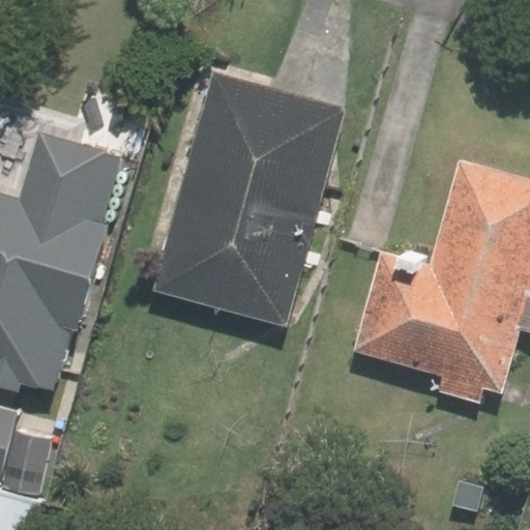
[(348,108),(211,69),(150,290),(287,327),(348,108)]
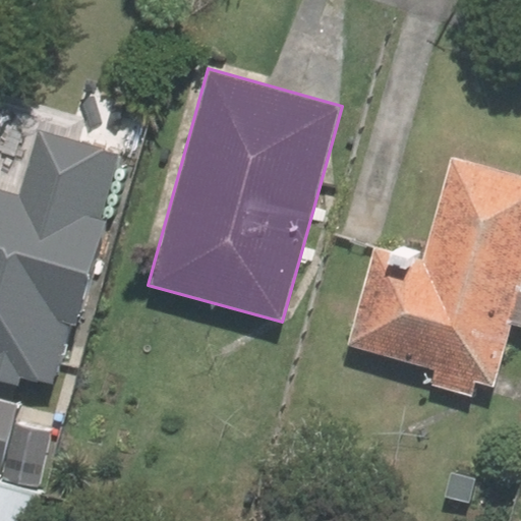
[(0,381),(19,387),(22,375),(51,383),(67,324),(74,326),(106,220),(98,218),(118,154),(35,128),(15,193),(0,188),(0,381)]
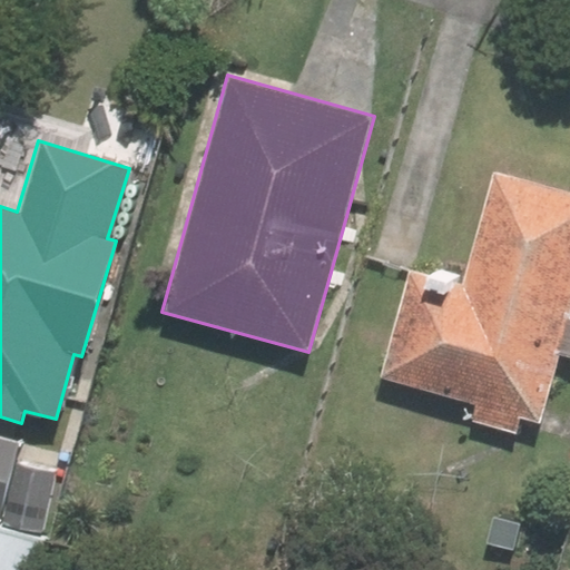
[(569,315),(568,315),(569,306),(569,192),(491,170),(461,282),(409,268),(379,377),(431,391),(430,394),(473,406),(470,421),(516,434),(520,419),(538,424),(556,356),(569,360),(569,315)]
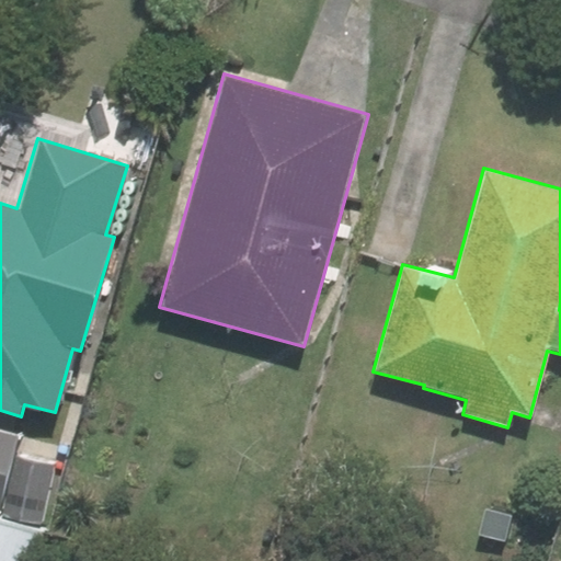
[(42,526),(57,465),(16,455),(1,516),(42,526)]
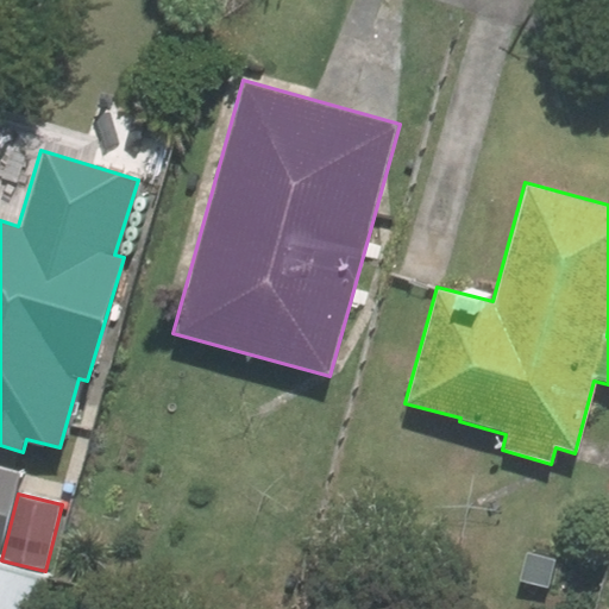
[(528,552),(519,581),(564,595),(573,566),(528,552)]
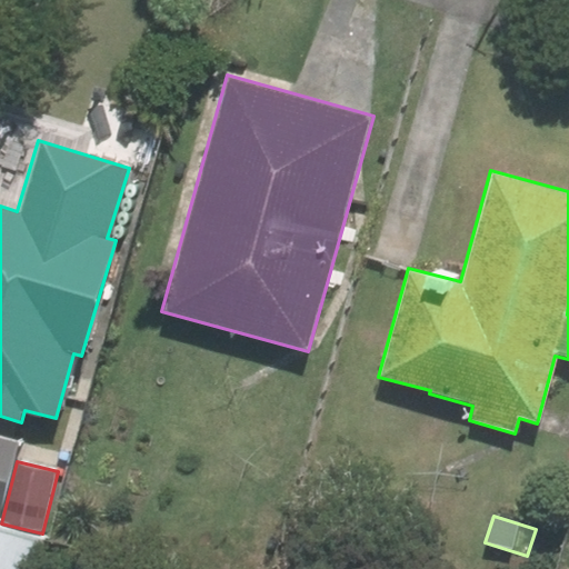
[(37,568),(46,538),(0,526),(0,568),(37,568)]
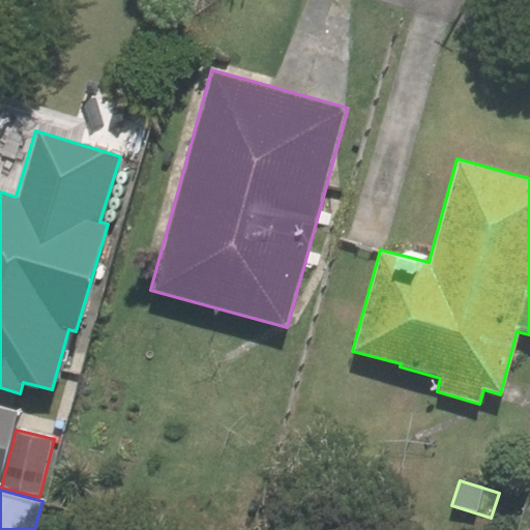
All buildings are outlined.
